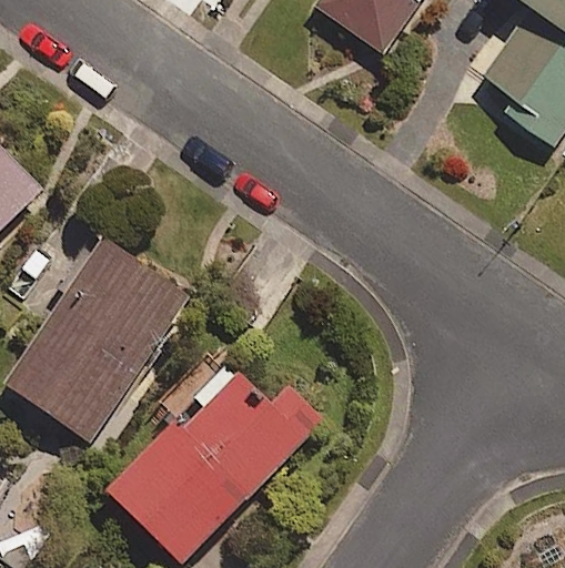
[(424,0),(321,0),(313,13),(383,61),(424,0)]
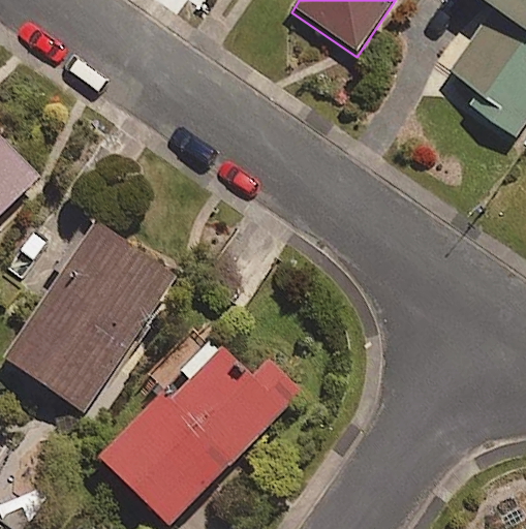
[(525,0),(482,0),(494,8),(451,71),(488,97),(477,113),(515,138),(525,122),(525,0)]
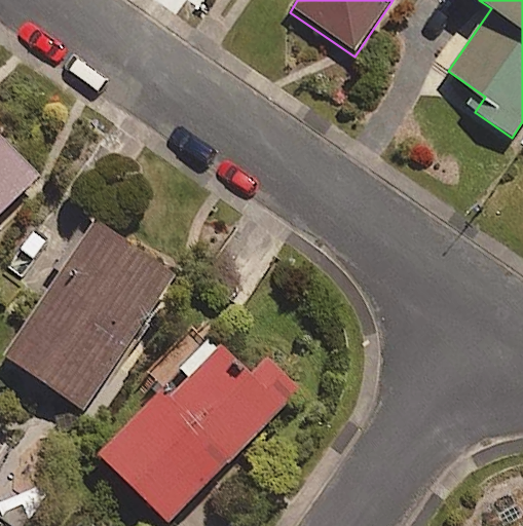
[(0,211),(37,174),(0,137),(0,211)]
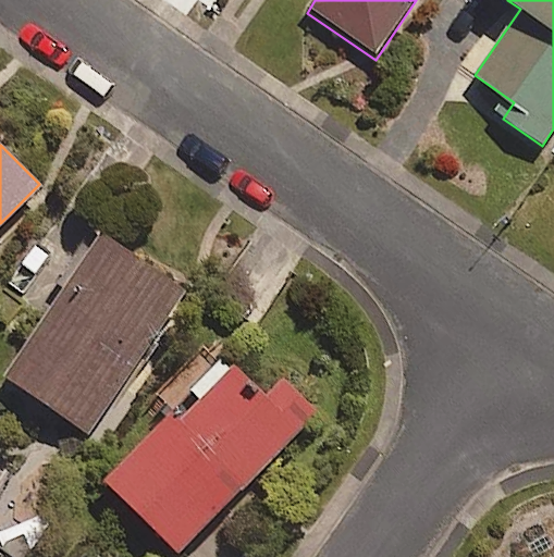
[(183,293),(99,236),(4,376),(88,433),(183,293)]
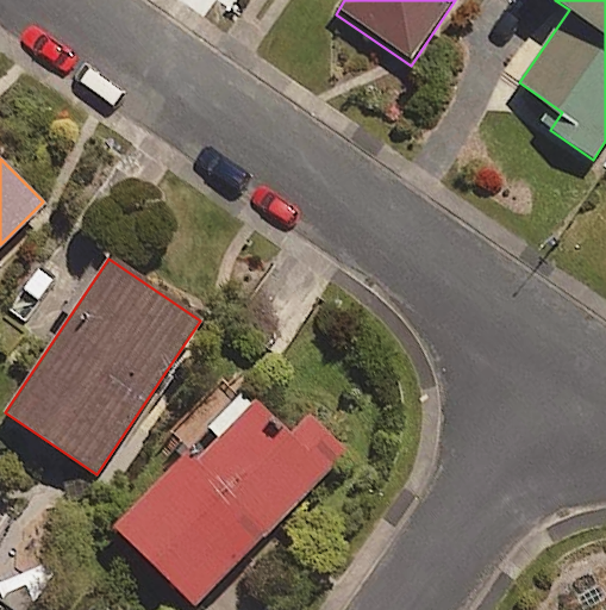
[(288,436),(250,397),(117,529),(193,605),(348,452),(310,415),(288,436)]
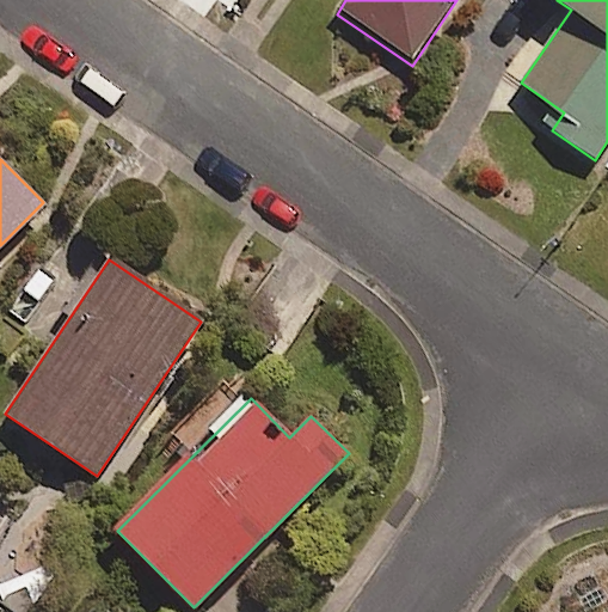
All buildings are outlined.
